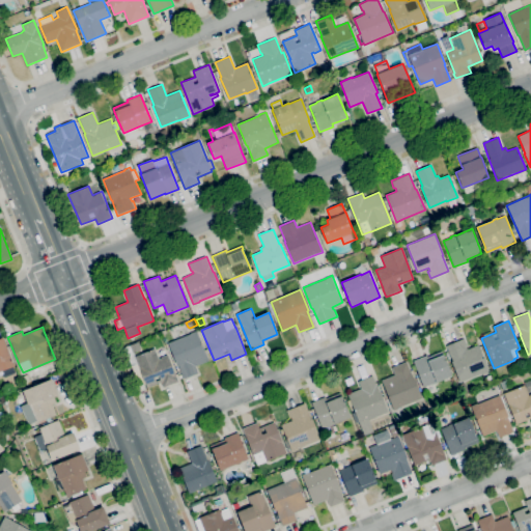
[(184,379),(177,364),(176,364),(168,342),(190,334),(190,333),(196,331),(204,350),(207,348),(211,357),(207,358),(208,361),(195,366),(197,373),(184,379)]
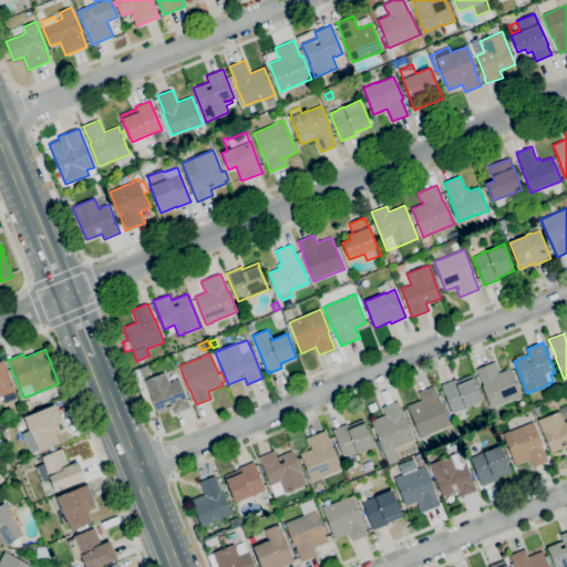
[(0,401),(0,361),(3,360),(14,390),(13,391),(17,399),(3,404),(2,401),(0,401)]
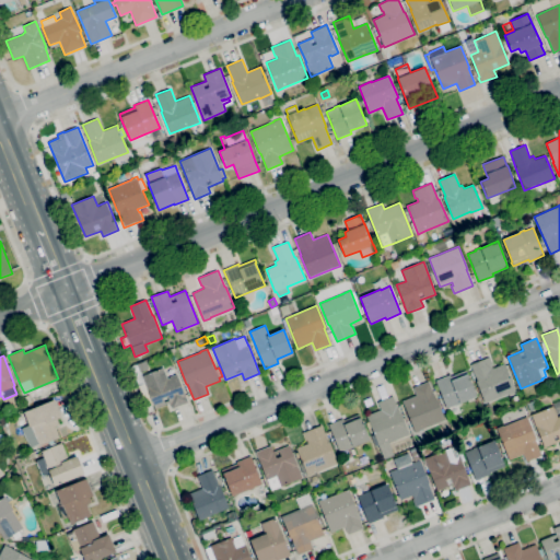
[(486,404),(476,381),(477,380),(470,364),(489,357),(492,364),(491,365),(493,369),(504,363),(516,392),(509,395),(509,394),(486,404)]
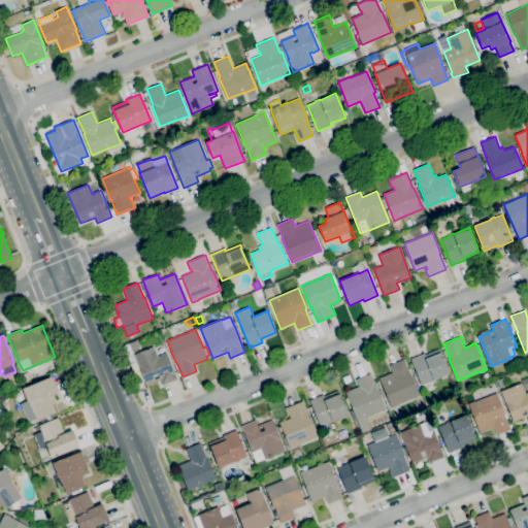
[(145,386),(133,355),(154,347),(158,357),(160,356),(166,353),(177,380),(162,385),(160,380),(145,386)]
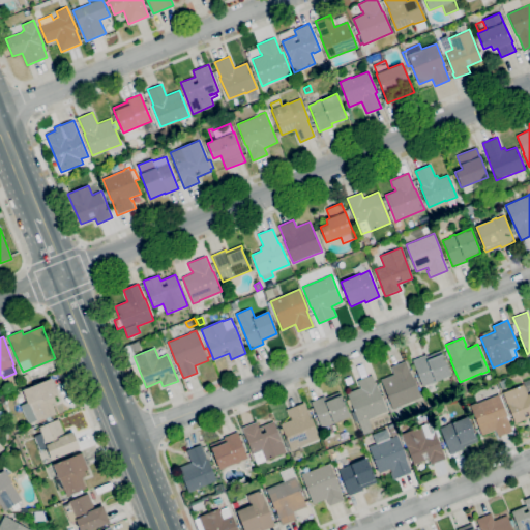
[(422,387),(412,360),(425,355),(427,356),(441,350),(451,376),(436,381),(437,382),(431,384),(422,387)]
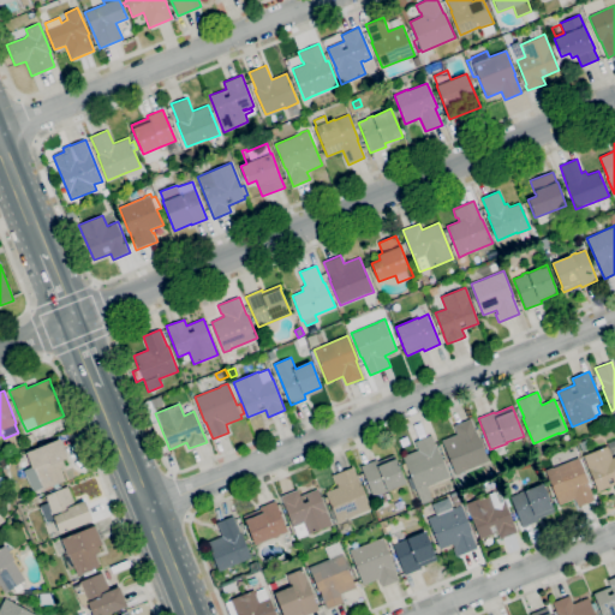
[(455,475),(442,440),(457,434),(453,425),(471,418),(478,436),(479,436),(489,461),(463,471),(463,472),(455,475)]
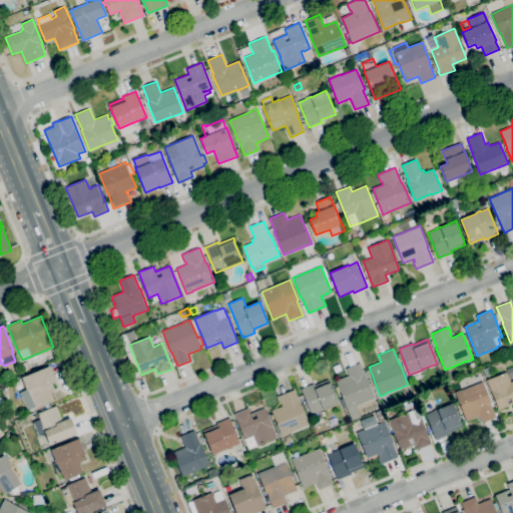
[(24,373),(21,364),(27,362),(30,370),(24,373)]
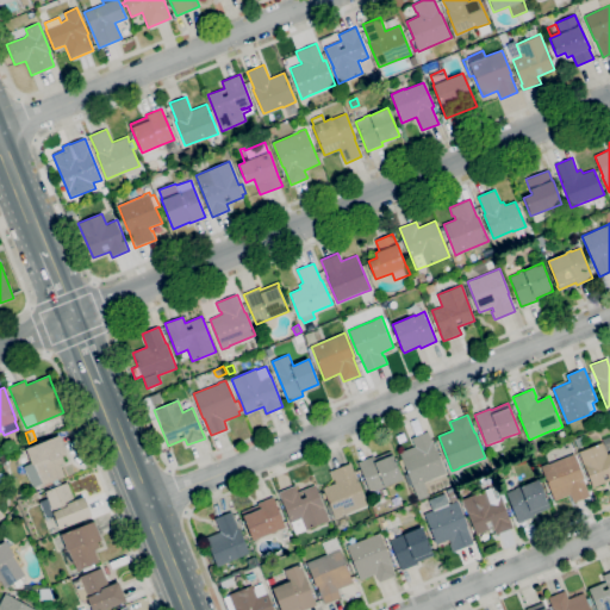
[(414,487),(404,462),(400,465),(398,460),(402,459),(399,452),(415,446),(411,437),(428,431),(435,449),(436,448),(446,473),(419,483),(421,484),(414,487)]
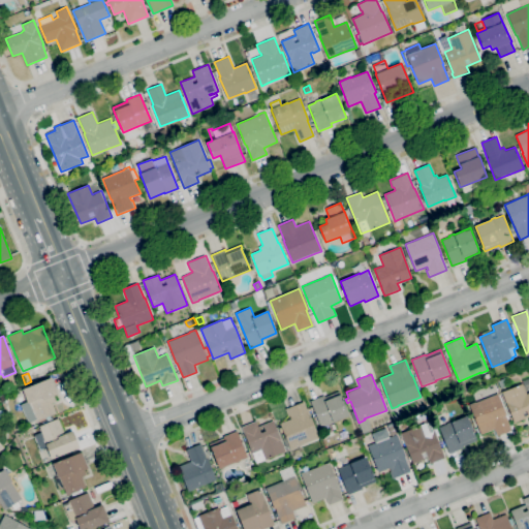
[(28,423),(20,404),(27,401),(23,390),(52,377),(58,394),(54,395),(56,400),(52,402),(56,413),(37,421),(37,419),(28,423)]
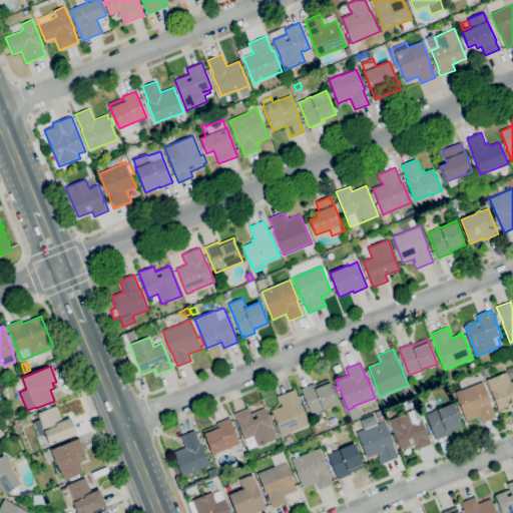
[(486,377),(483,370),(489,367),(492,374),(486,377)]
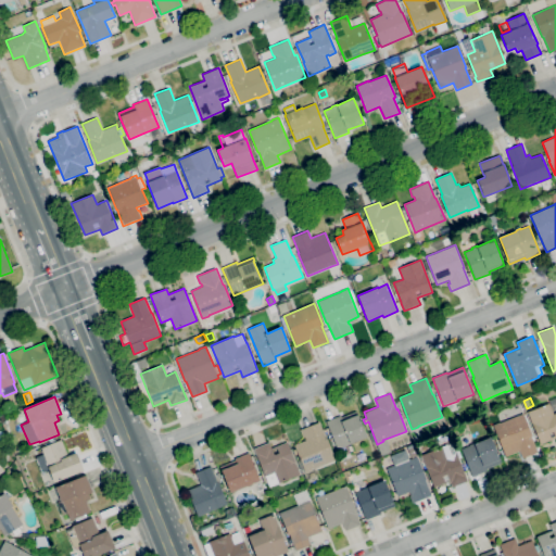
[(484,413),(480,402),(487,400),(491,411),(484,413)]
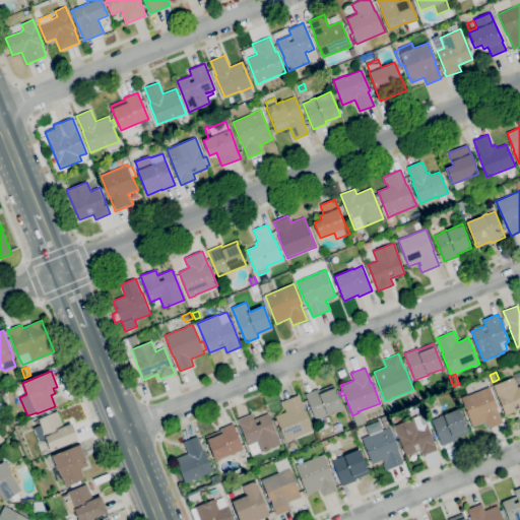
[(519,409),(506,415),(493,385),(513,377),(518,387),(519,386),(519,409)]
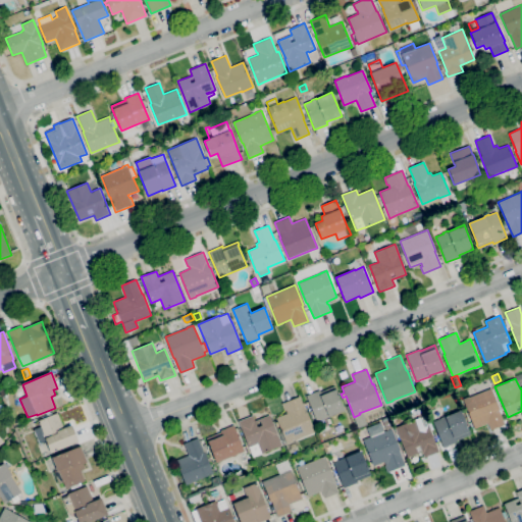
[(316,421),(306,395),(320,389),(321,392),(334,385),(345,410),(329,416),(316,421)]
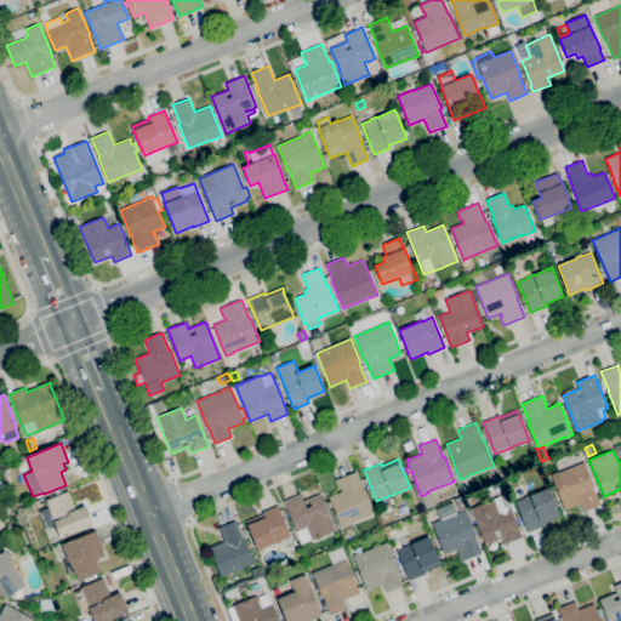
[(584,512),(580,503),(564,510),(551,476),(585,461),(594,488),(593,488),(600,505),(584,512)]
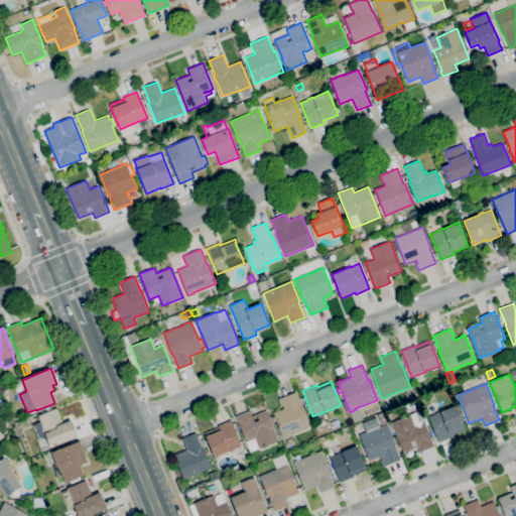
[(284,438),(273,413),(284,408),(282,405),(281,406),(278,399),(296,391),(302,407),(303,406),(311,426),(289,435),(289,436),(284,438)]
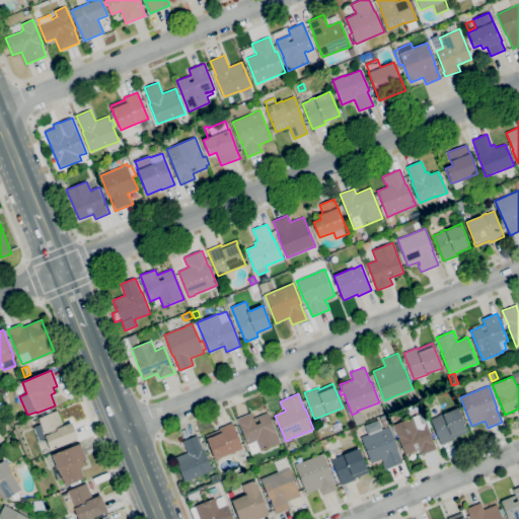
[(441,445),(431,419),(438,416),(438,415),(442,414),(443,415),(458,408),(468,432),(453,438),(454,439),(441,445)]
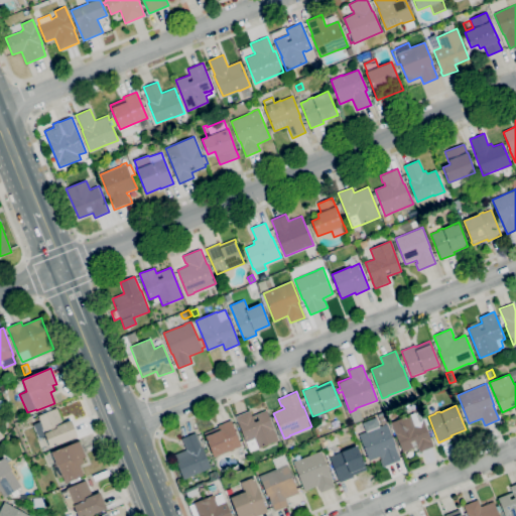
[(50,447),(45,434),(40,435),(36,424),(40,422),(37,415),(56,408),(63,423),(71,420),(78,436),(50,447)]
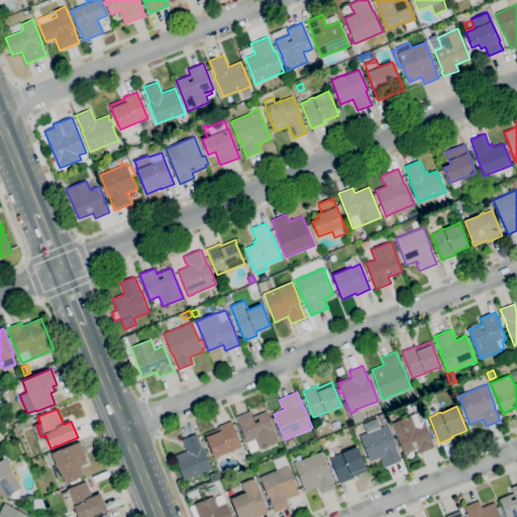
[(250,452),(236,417),(250,411),(252,416),(268,411),(280,440),(250,452)]
